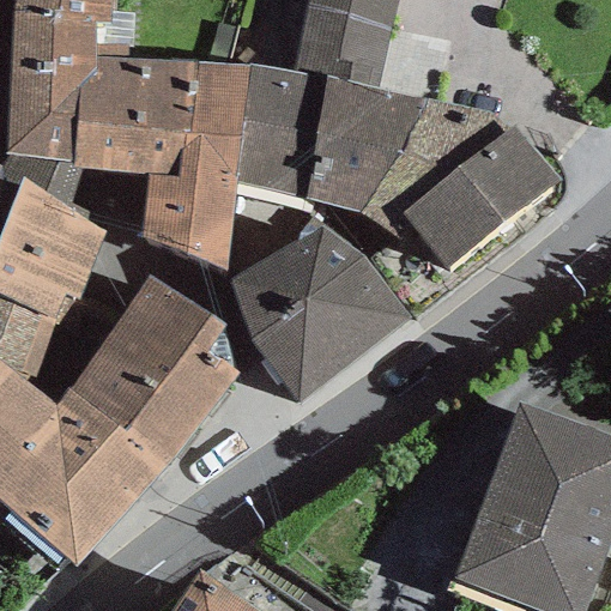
[(13,0),(13,4),(95,17),(110,19),(110,0),(13,0)]
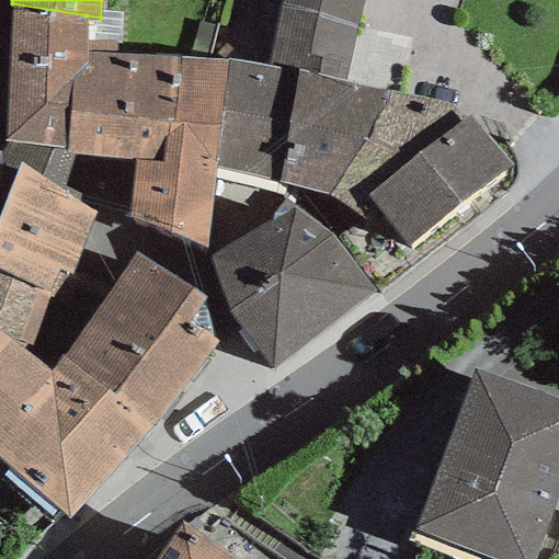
[(283,0),(269,65),(346,81),(364,0),(283,0)]
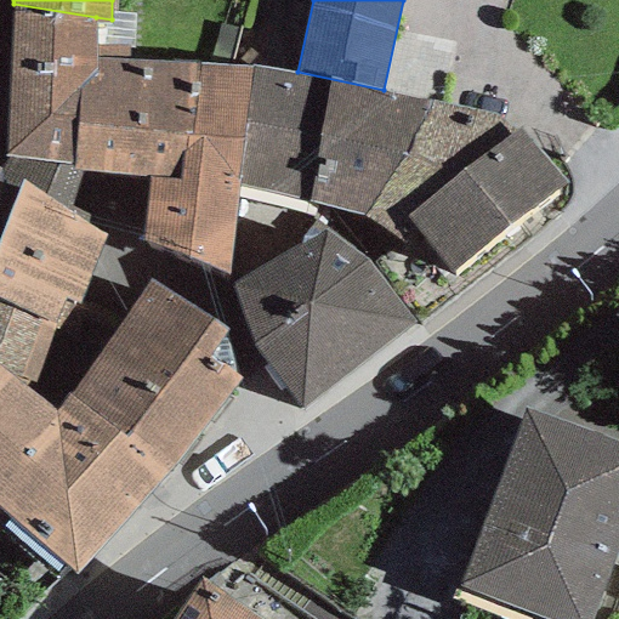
[(95,57),(96,17),(13,4),(5,152),(74,159),(73,166),(152,172),(165,58),(95,57)]
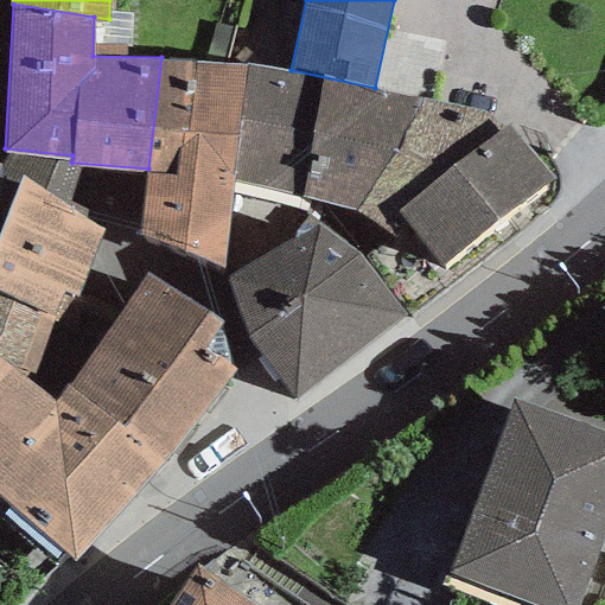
[(248,61),(161,57),(148,169),(140,233),(224,266),(235,180),(248,61)]
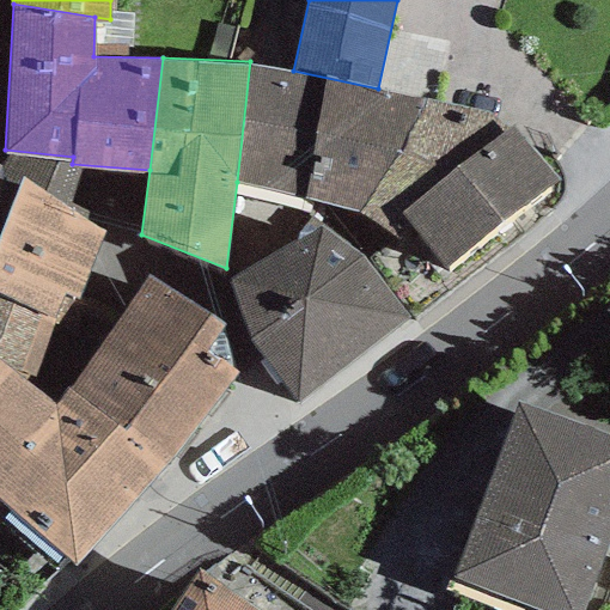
[(413,224),(401,208),(513,124),(487,111),(378,89),(293,71),(250,61),(237,182),(363,211),(400,236),(413,224)]
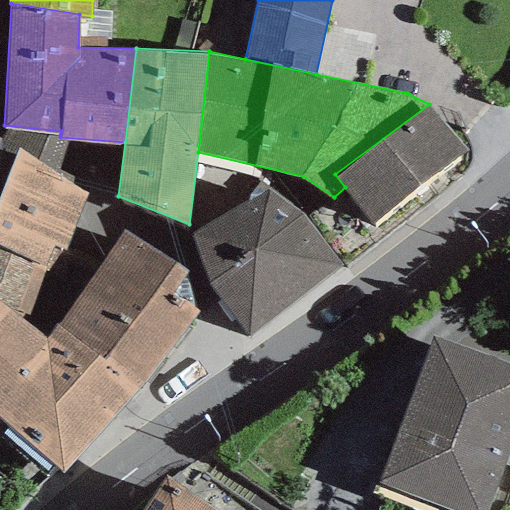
[(429,104),(335,174),(345,187),(374,223),(469,148),(429,104)]
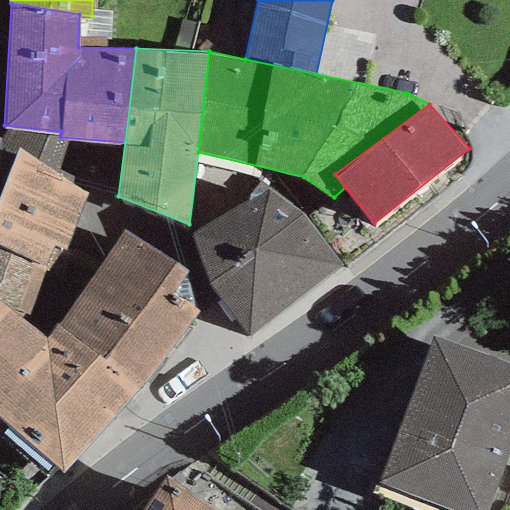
[(0,193),(18,148),(0,138),(0,193)]
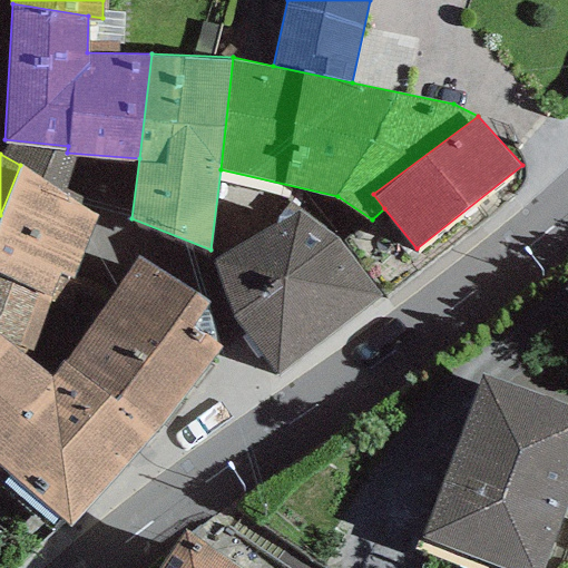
[(22,162),(20,165),(0,215),(0,274),(52,295),(58,271),(72,277),(99,215),(22,162)]
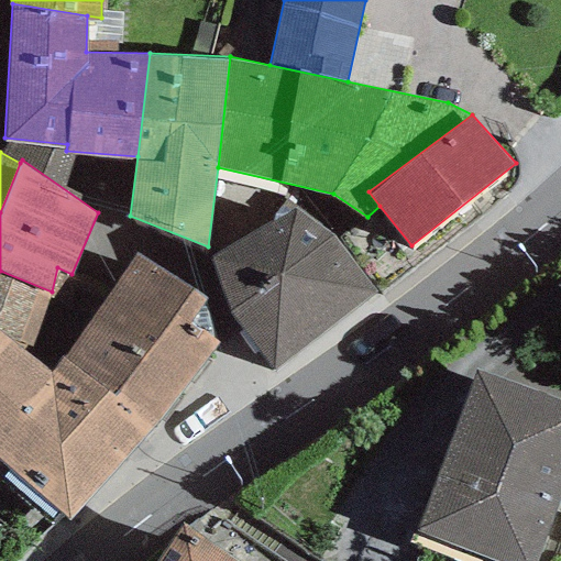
[(338,238),(296,204),(211,253),(232,312),(274,369),(376,290),(338,238)]
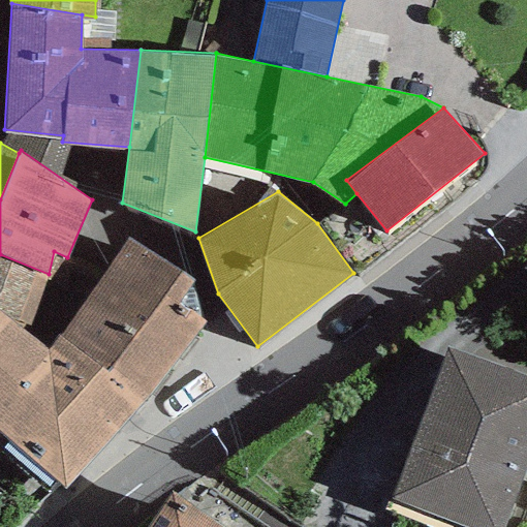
[(113,364),(149,394),(207,320),(180,303),(196,279),(128,238),(102,274),(61,333),(107,370),(113,364)]
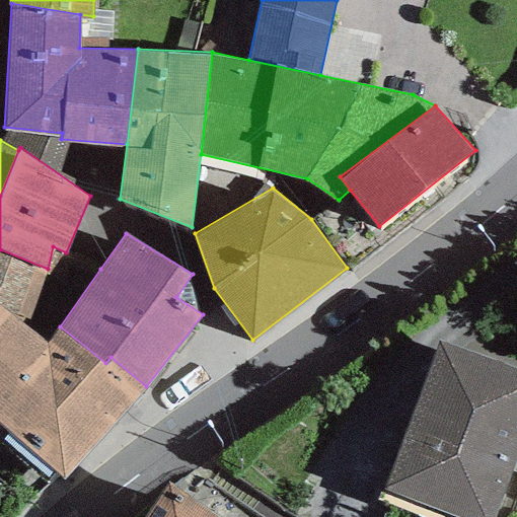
[(0,302),(46,340),(59,324),(60,326),(100,269),(66,252),(53,246),(48,269),(0,249),(0,302)]
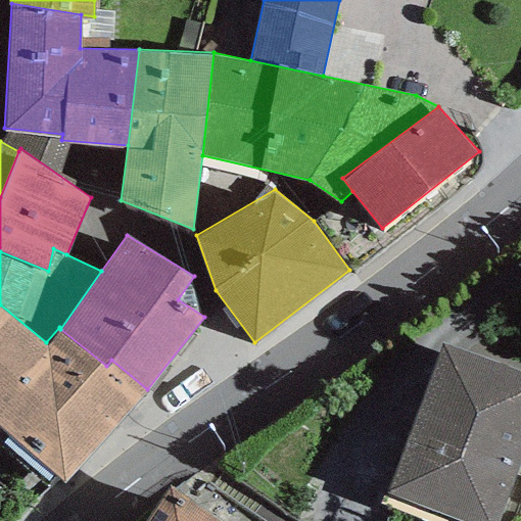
[(106,366),(60,329),(59,327),(46,342),(0,304),(0,422),(72,481),(147,389),(111,360),(106,366)]
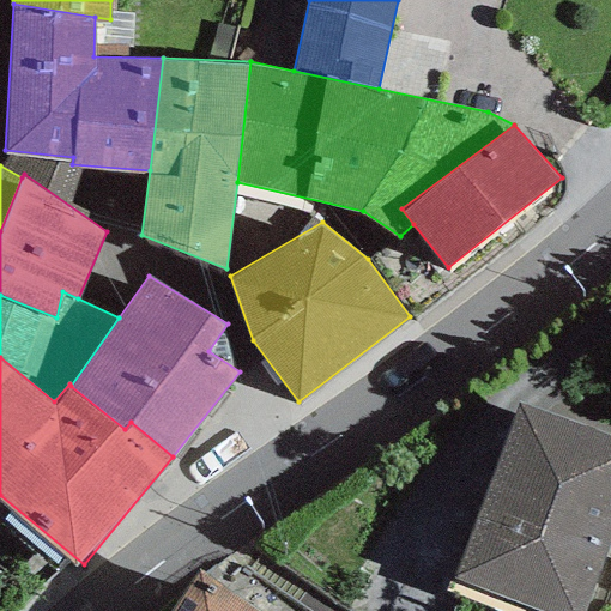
[(457,578),(550,610),(585,610),(610,538),(610,431),(521,399),(457,578)]
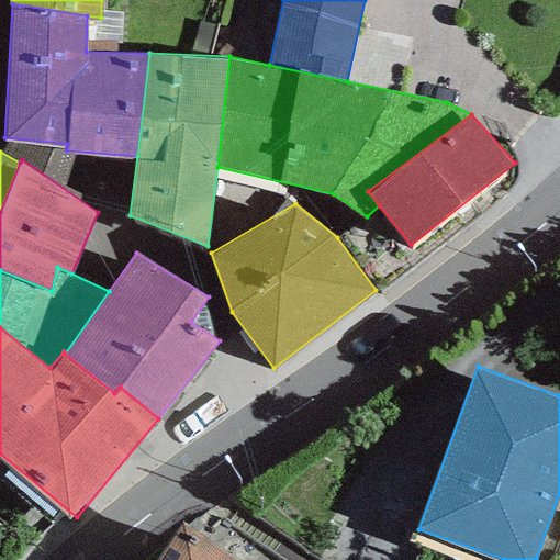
[(242,559),(182,522),(156,559),(242,559)]
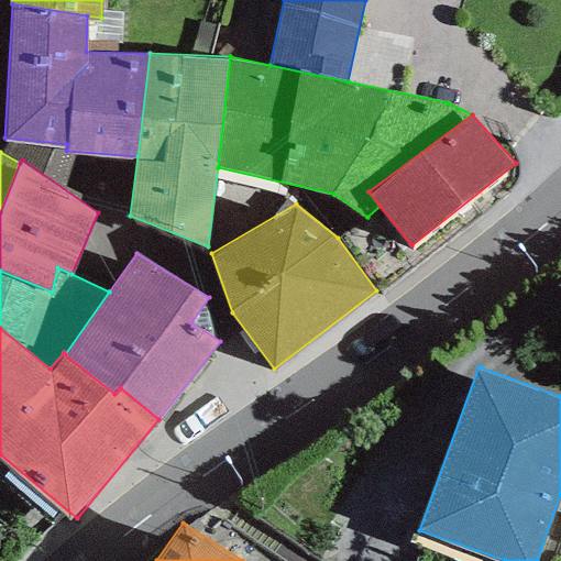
All buildings are outlined.
